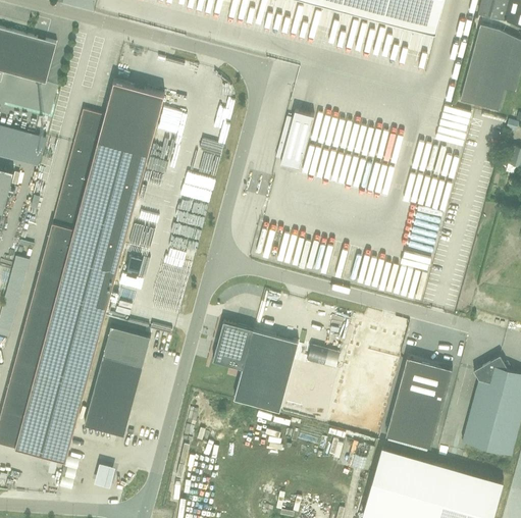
[(298,0),(434,36),(444,0),(298,0)]
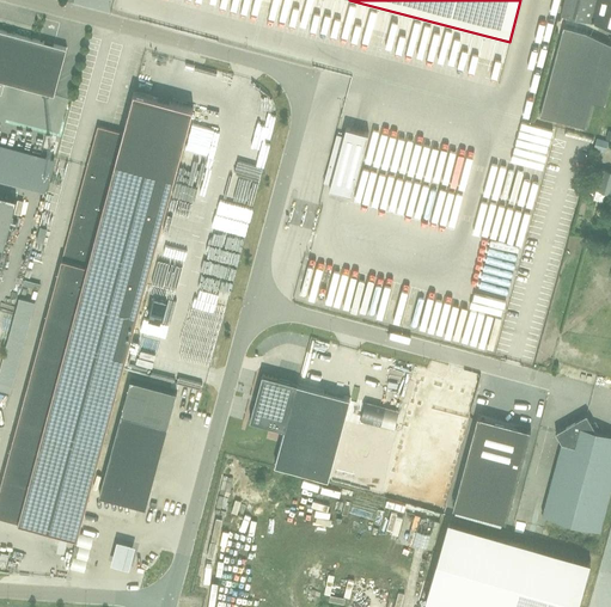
[(610,0),(564,0),(561,18),(588,25),(610,36),(610,0)]
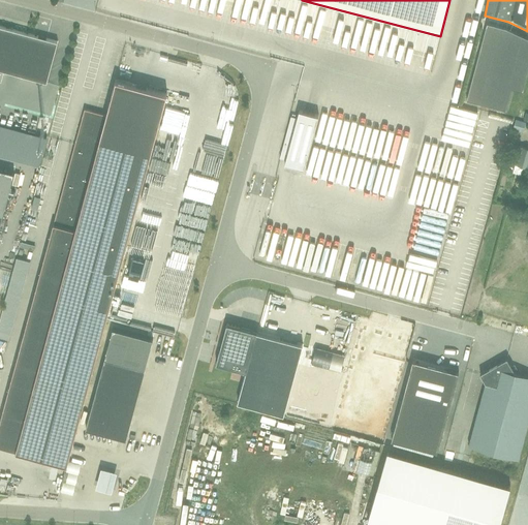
[(486,28),(466,103),(505,114),(510,92),(522,95),(527,70),(527,43),(505,33),(486,28)]
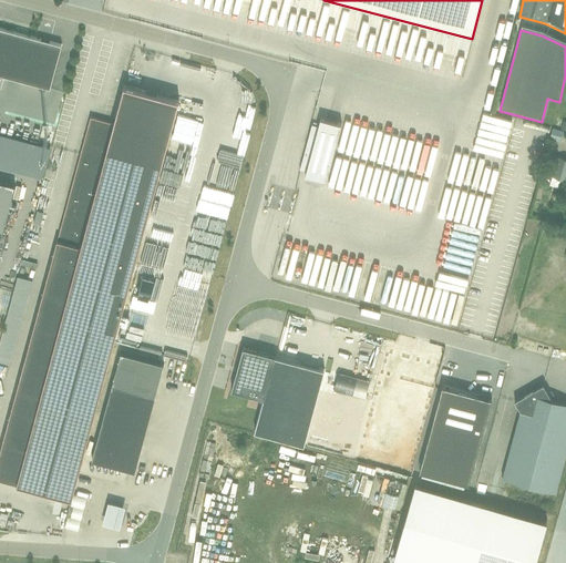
[(61,49),(0,32),(0,79),(49,92),(61,49)]
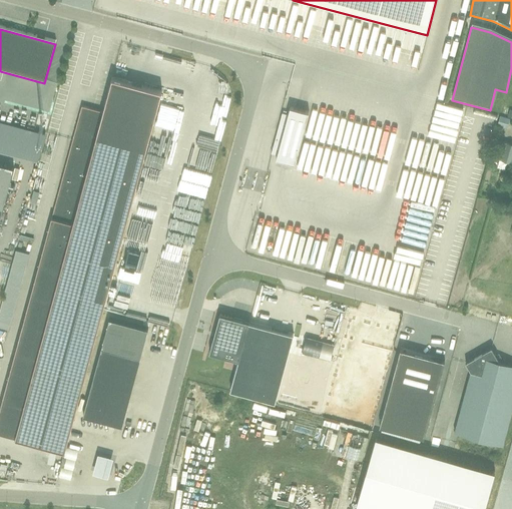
[(111,81),(102,115),(81,109),(9,376),(0,410),(0,435),(64,454),(80,395),(145,152),(160,94),(111,81)]
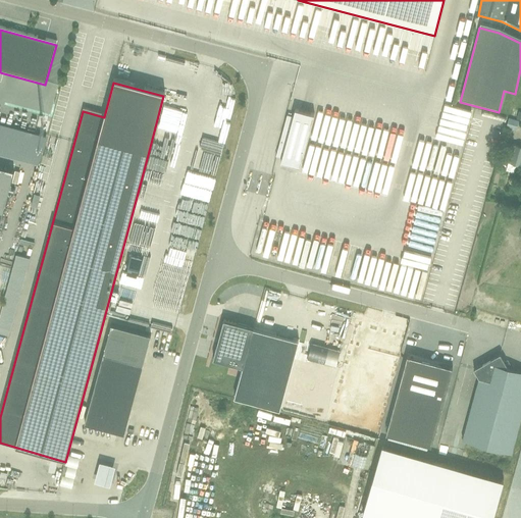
[(417,94),(429,95),(430,85),(418,83),(417,94)]
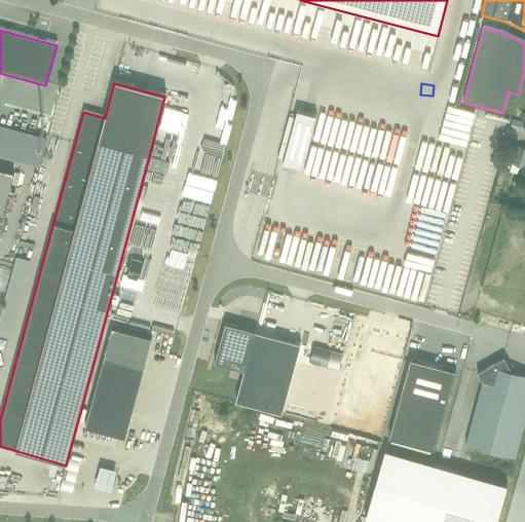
[(295,121),(289,119),(277,161),(284,162),(283,166),(301,172),(315,118),(297,113),(295,121)]
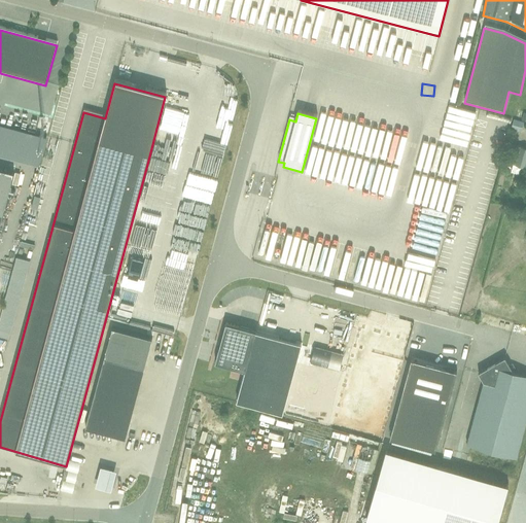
[(519,136),(522,127),(511,124),(507,133),(519,136)]
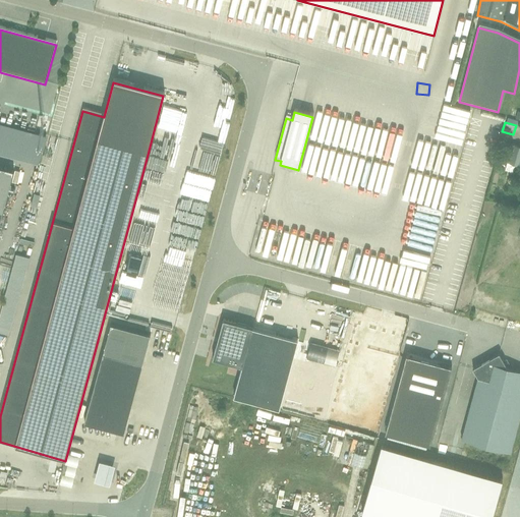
[(519,150),(511,148),(506,165),(519,169),(519,166),(519,150)]
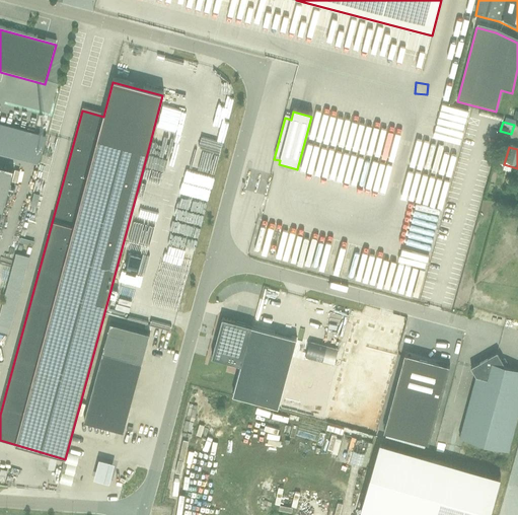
[(0,221),(13,173),(0,169),(0,221)]
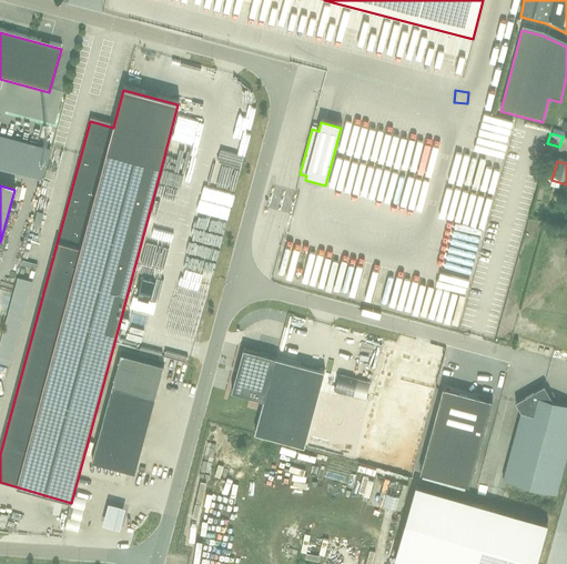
[(27,203),(30,191),(17,188),(14,200),(27,203)]
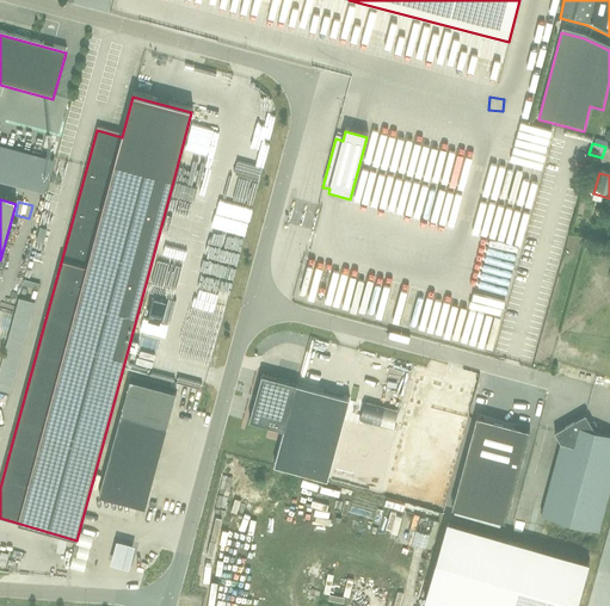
[(17,297),(0,375),(0,389),(13,393),(32,301),(17,297)]
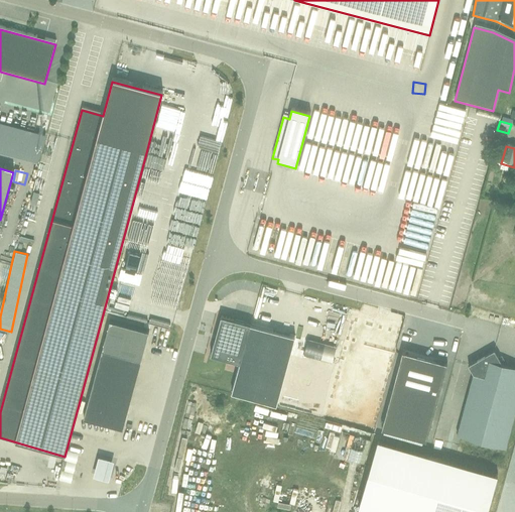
[(215,340),(216,340),(218,340),(217,344),(214,343),(210,358),(239,366),(231,396),(275,408),(294,340),(249,328),(221,320),(220,321),(215,339),(215,340)]
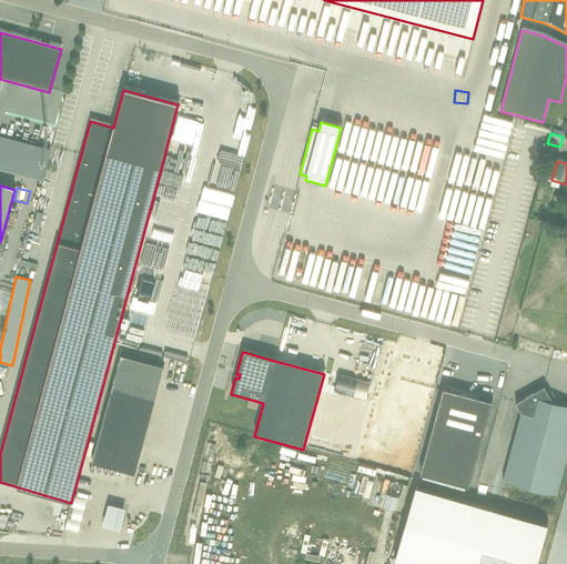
[(111,389),(91,464),(134,476),(154,401),(163,368),(120,356),(111,389)]
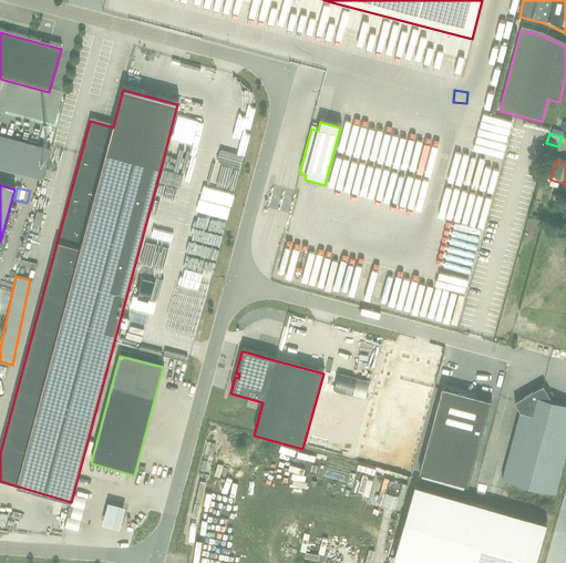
[(379,378),(356,464),(409,478),(438,370),(389,357),(388,357),(387,357),(386,357),(386,358),(384,359),(379,378)]
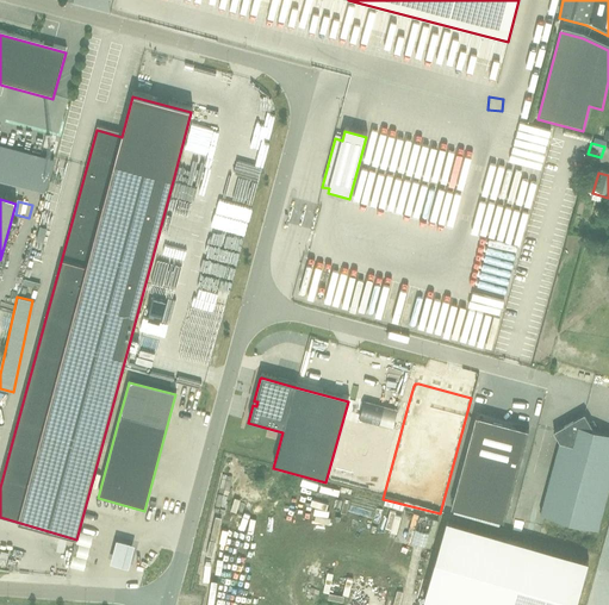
[(583,417),(552,435),(559,446),(539,518),(597,534),(608,487),(608,437),(594,434),(583,417)]
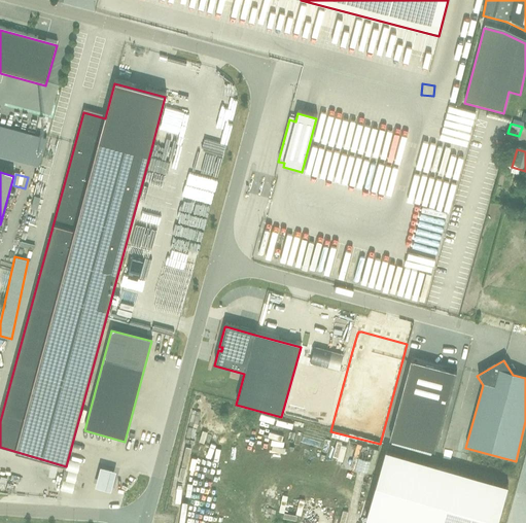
[(410,362),(389,442),(434,454),(456,374),(446,372),(444,381),(409,372),(412,362),(410,362)]
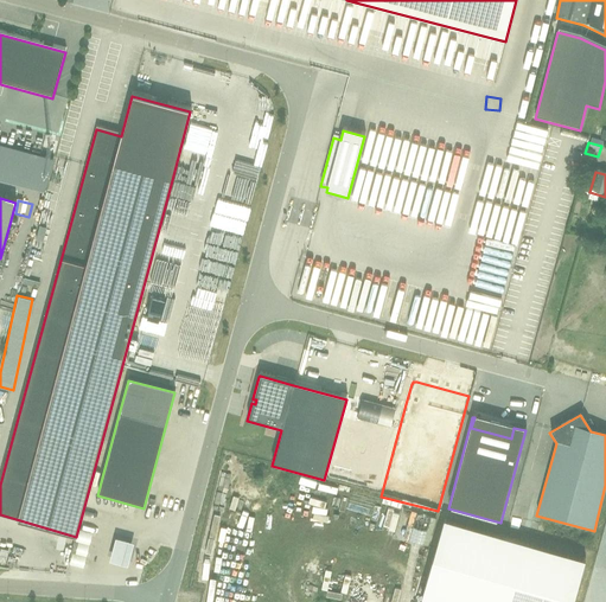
[(301,529),(317,532),(318,525),(303,522),(301,529)]
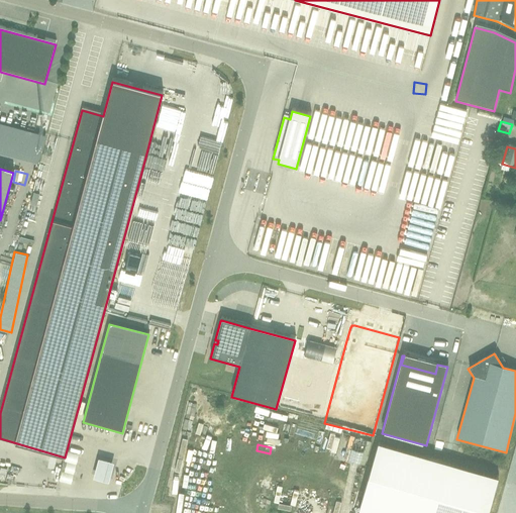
[(487,512),(498,479),(378,444),(358,512),(487,512)]
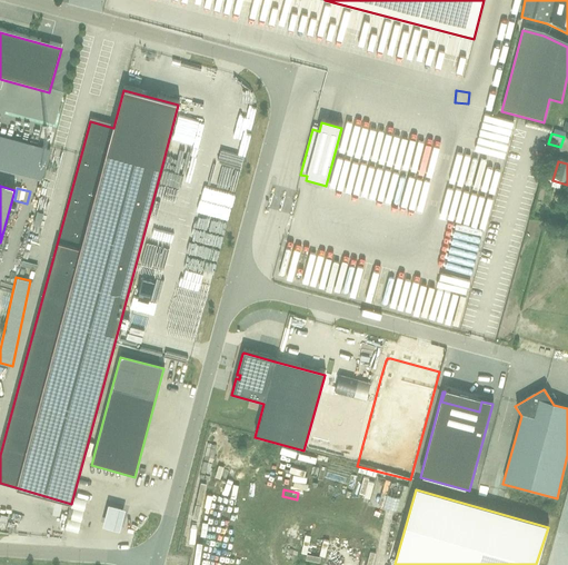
[(107,506),(101,528),(118,533),(123,511),(107,506)]
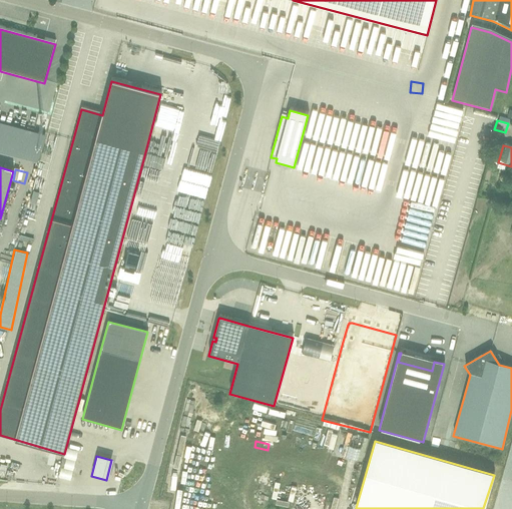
[(171,474),(182,476),(183,465),(173,463),(171,474)]
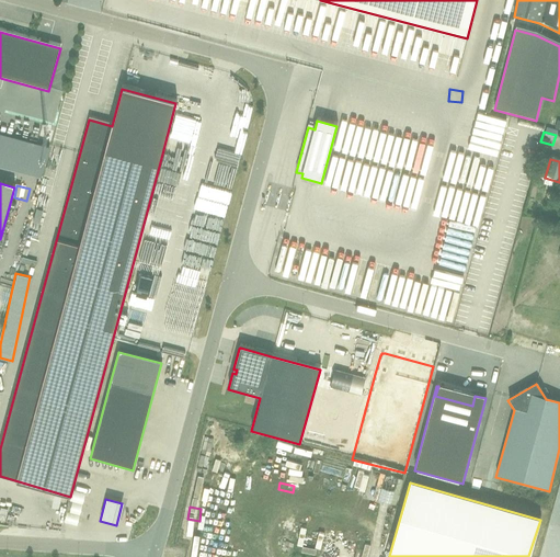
[(217,536),(229,538),(230,532),(215,527),(209,549),(214,550),(217,536)]
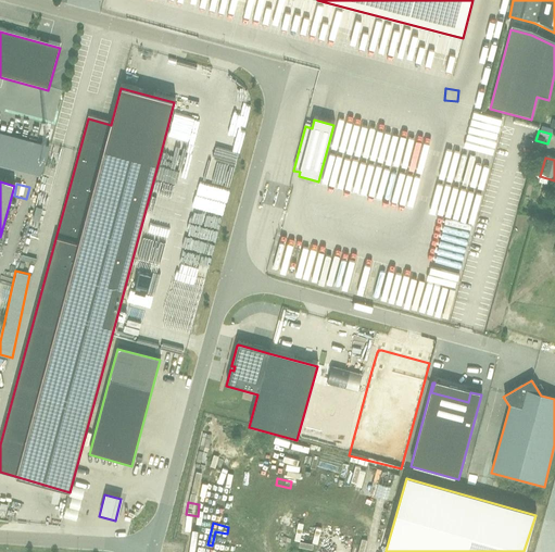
[(367,551),(371,540),(366,539),(363,551),(367,551)]
